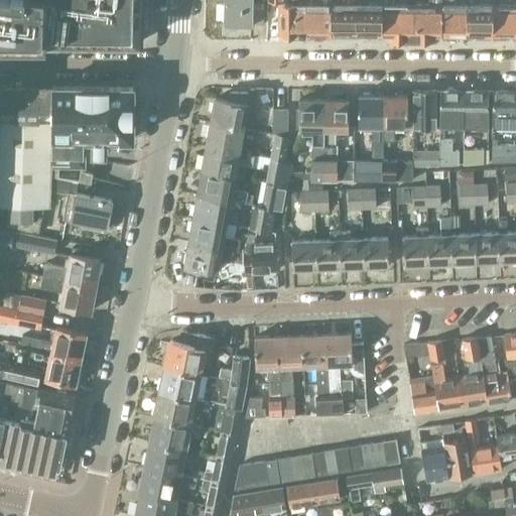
[(45,43),(139,43),(139,0),(0,0),(0,45),(45,45),(45,43)]
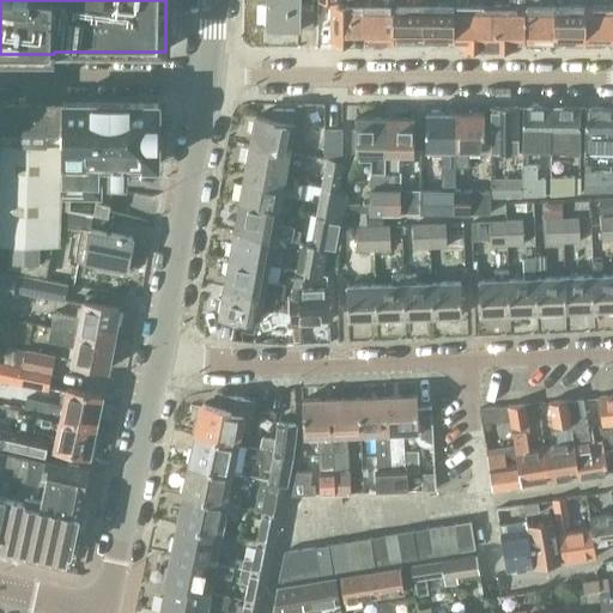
[(265,0),(266,31),(298,31),(298,29),(313,30),(313,4),(298,4),(298,0),(265,0)]
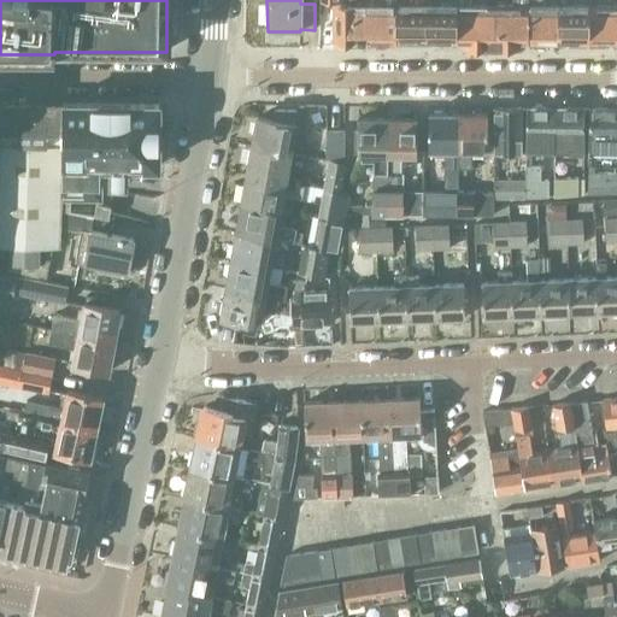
[(334,46),(366,46),(365,0),(348,0),(348,5),(334,5),(334,46)]
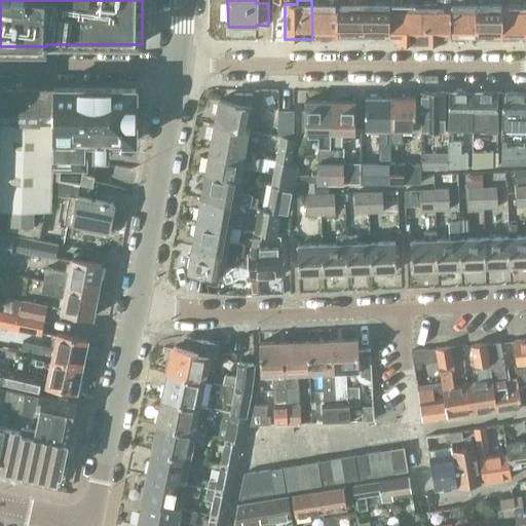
[(311,0),(312,39),(338,39),(338,6),(337,0),(311,0)]
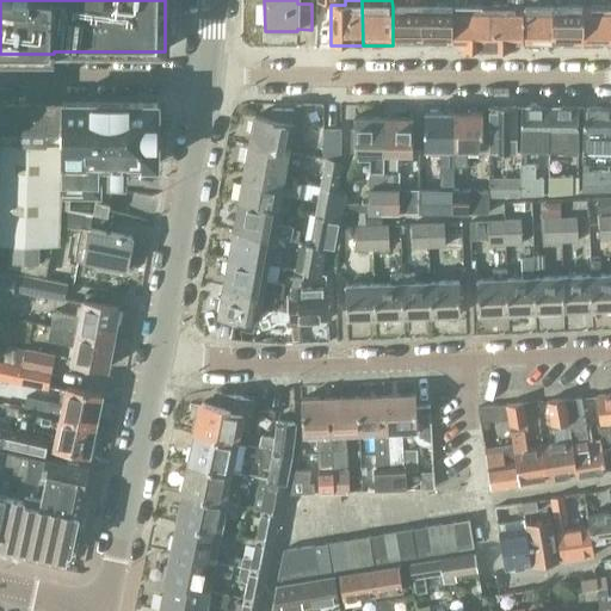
[(393,45),(423,45),(421,0),(402,0),(403,7),(393,7),(393,45)]
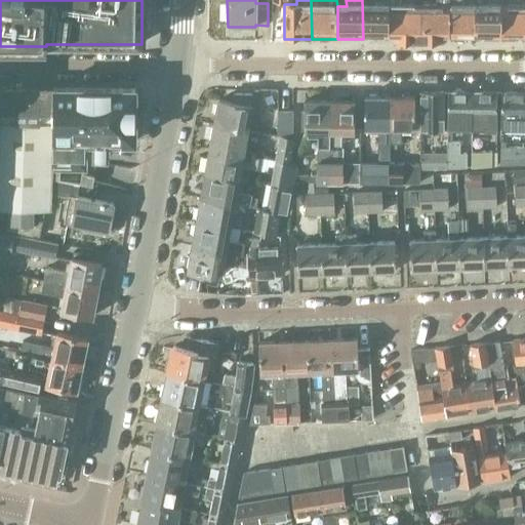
[(362,0),(363,39),(389,39),(390,6),(372,6),(371,0),(362,0)]
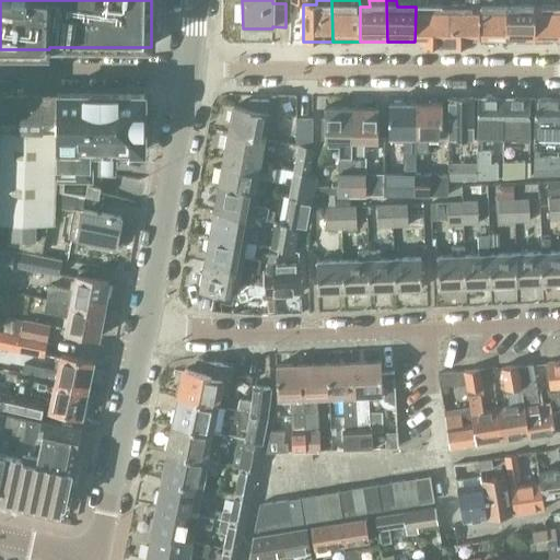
[(464,0),(464,7),(443,7),(443,25),(452,25),(452,46),(470,46),(470,43),(480,43),(479,0),(464,0)]
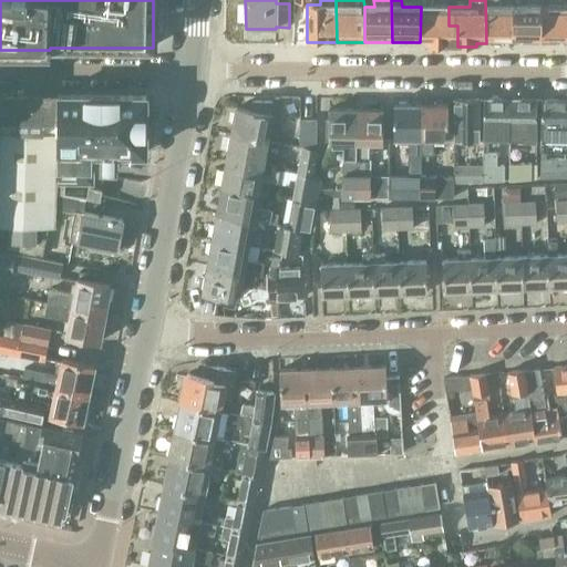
[(485,0),(486,43),(513,43),(513,7),(513,0),(485,0)]
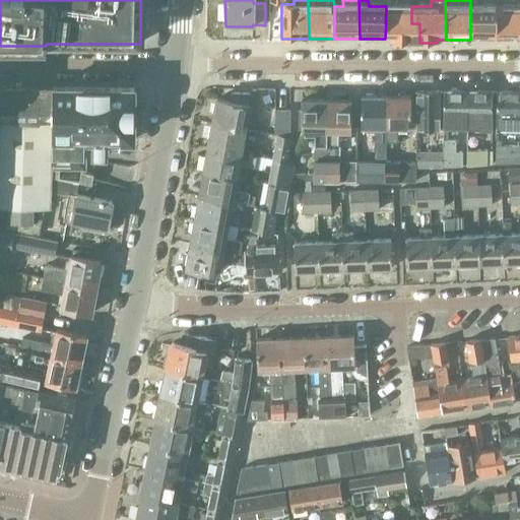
[(479,0),(470,0),(470,6),(470,40),(497,40),(498,6),(480,6),(479,0)]
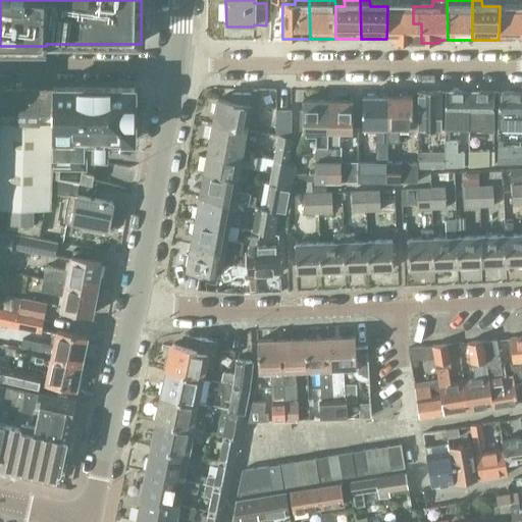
[(395,43),(421,43),(421,23),(413,23),(413,6),(387,6),(386,39),(395,39),(395,43)]
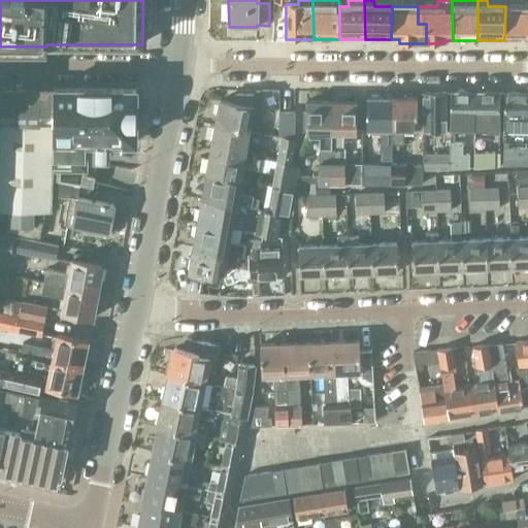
[(527,6),(505,6),(504,40),(527,39),(527,6)]
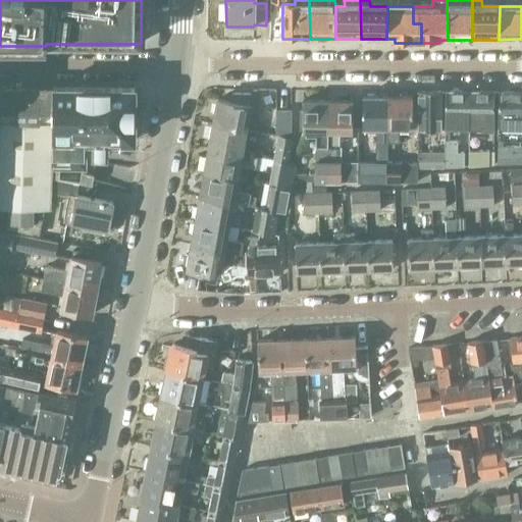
[(0,211),(9,212),(20,212),(31,212),(42,212),(48,211),(48,208),(49,193),(49,181),(50,178),(50,174),(51,164),(52,89),(23,89),(0,88),(0,211)]
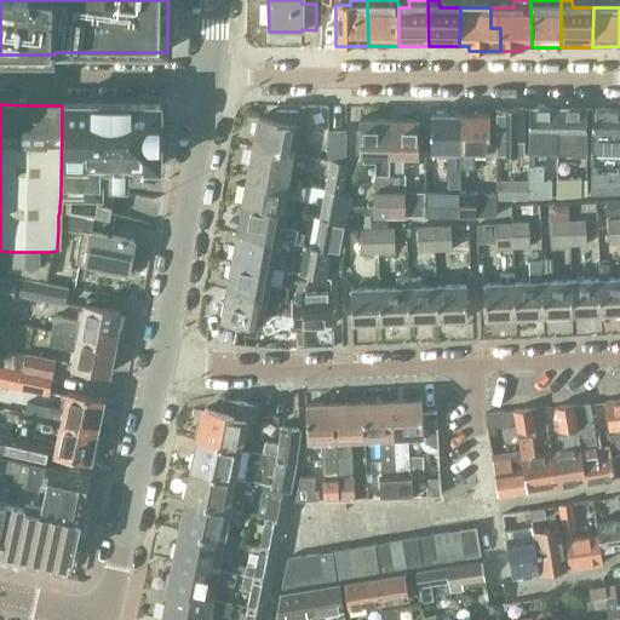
[(59,207),(59,212),(69,214),(70,196),(98,196),(98,195),(98,187),(99,171),(112,171),(112,184),(124,184),(125,168),(131,168),(159,168),(159,164),(159,124),(159,105),(62,105),(61,195),(59,207)]
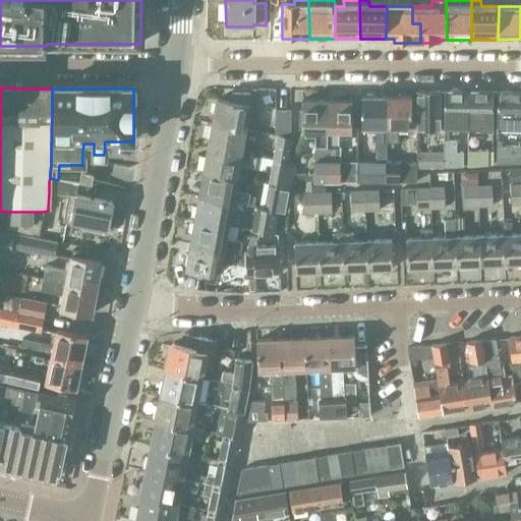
[(449,130),(469,130),(470,93),(446,93),(446,134),(449,134),(449,130)]
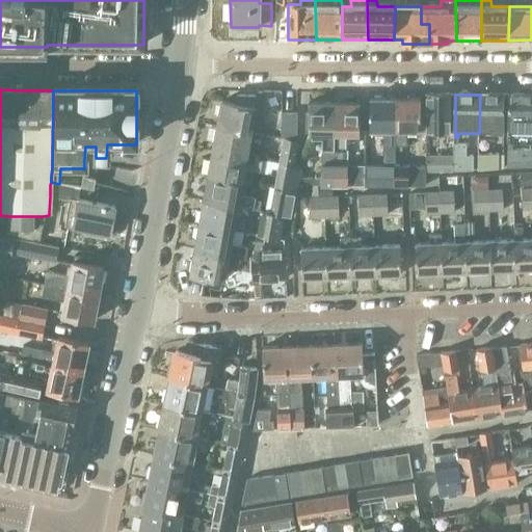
[(480,95),(479,133),(499,133),(499,137),(504,137),(504,95),(480,95)]
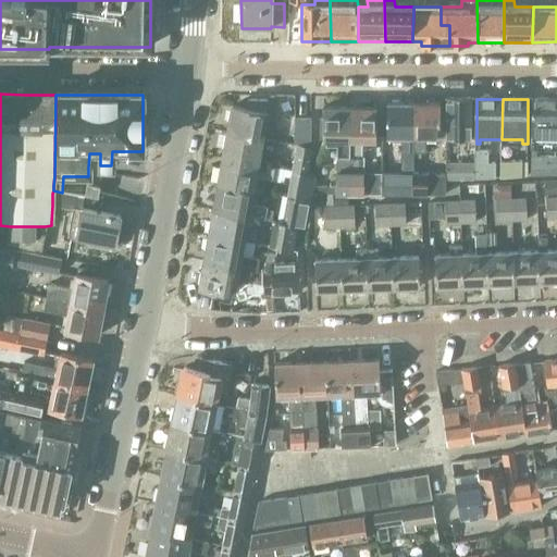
[(556,99),(532,99),(531,139),(531,144),(556,144),(556,99)]
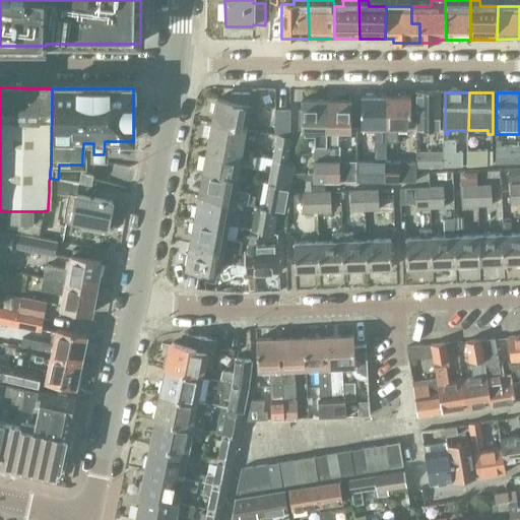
[(440,93),(417,93),(417,131),(440,131),(440,93)]
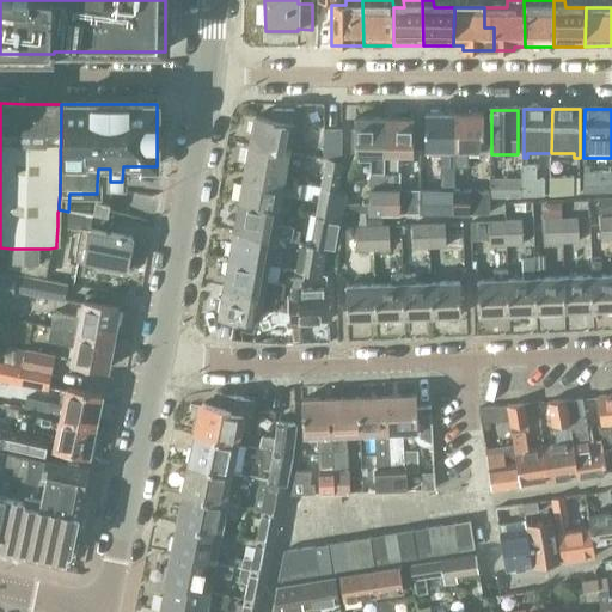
[(456,189),(456,175),(456,116),(427,116),(427,153),(439,153),(439,188),(456,189)]
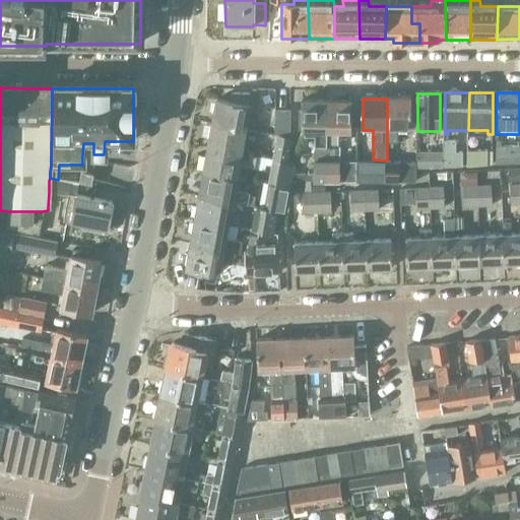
[(411,100),(387,99),(387,148),(392,148),(392,142),(397,142),(397,130),(411,131),(411,100)]
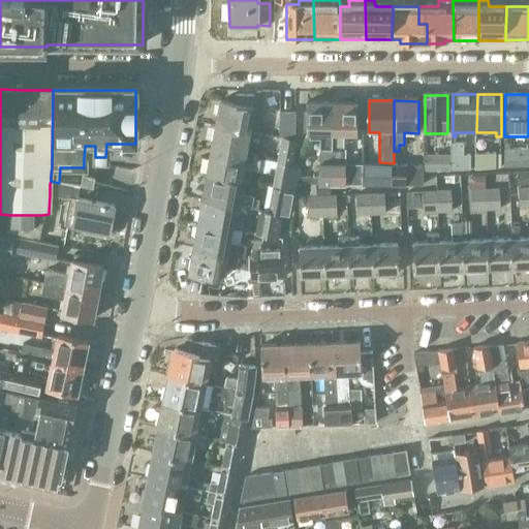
[(220,103),(216,128),(248,134),(253,109),(220,103)]
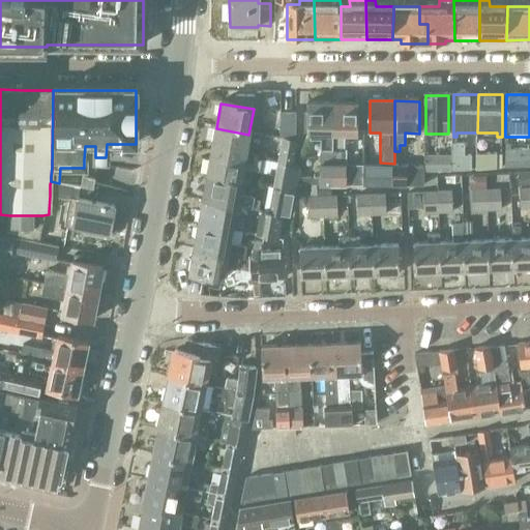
[(308,105),(308,136),(311,136),(311,139),(320,140),(320,149),(333,149),(334,105),(308,105)]
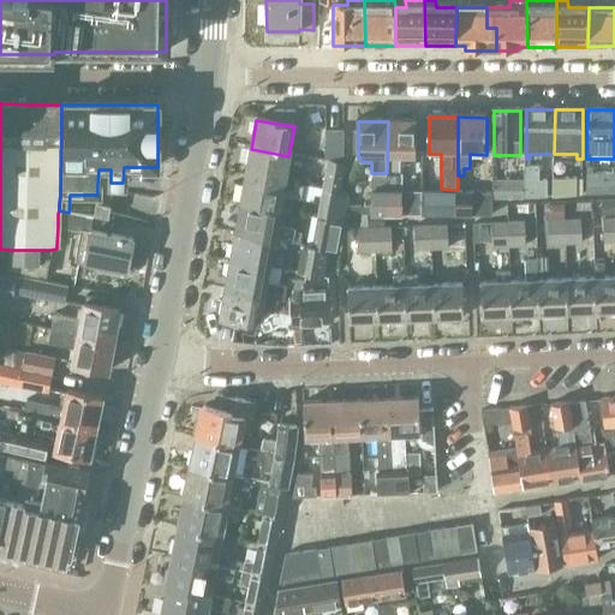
[(388,121),(387,173),(400,173),(400,161),(411,162),(411,159),(416,159),(417,123),(388,121)]
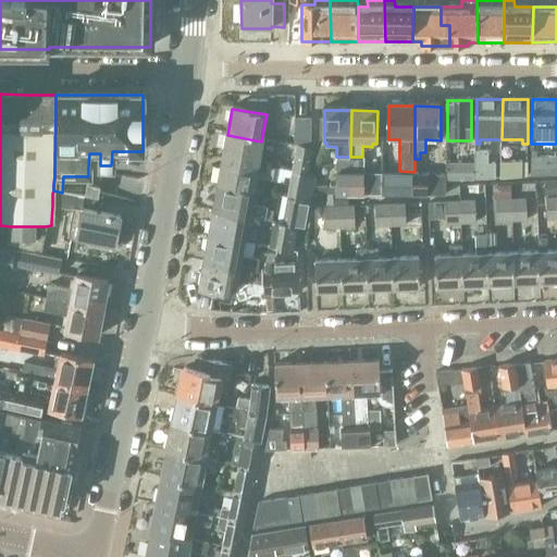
[(310,118),(294,119),(293,145),(310,148),(310,118)]
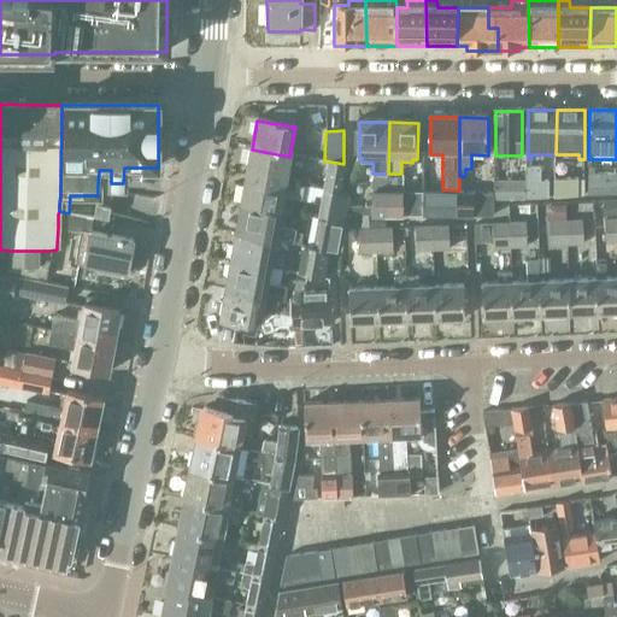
[(252,150),(247,178),(285,184),(289,157),(252,150)]
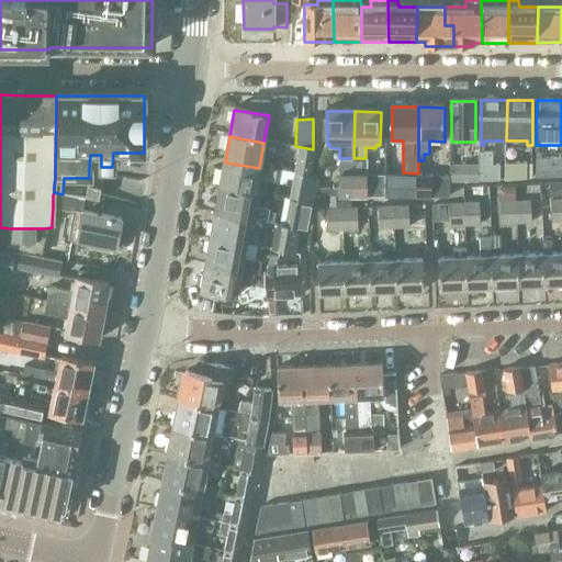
[(299,148),(294,175),(295,175),(308,178),(314,152),(299,148)]
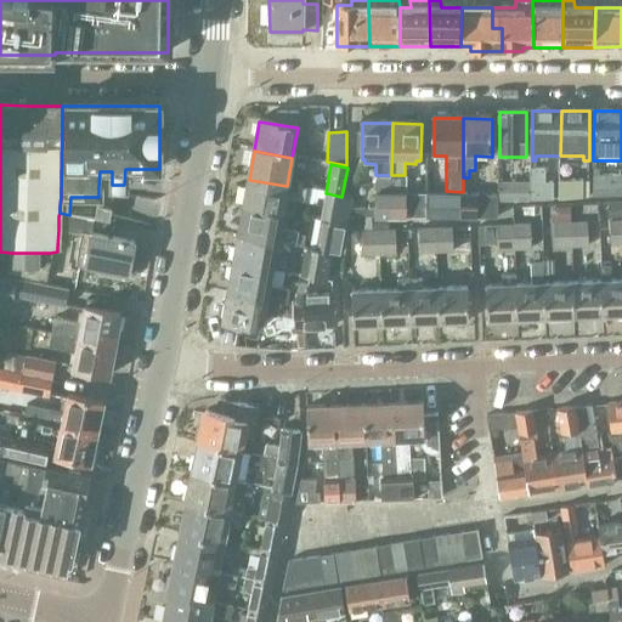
[(529,201),(543,201),(543,170),(529,170),(529,201)]
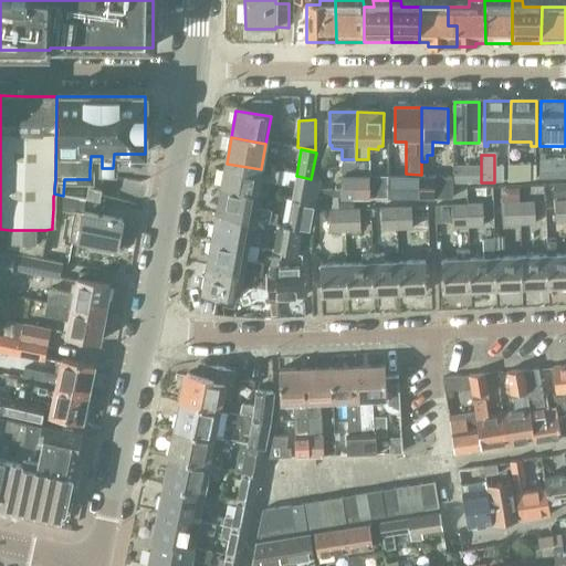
[(341,198),(355,198),(356,159),(342,159),(342,190),(341,197),(341,198)]
